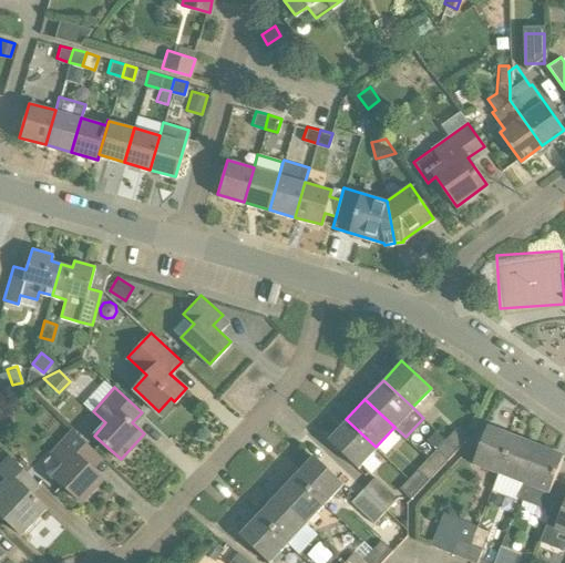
[(376,447),(346,419),(328,439),(357,467),(376,447)]
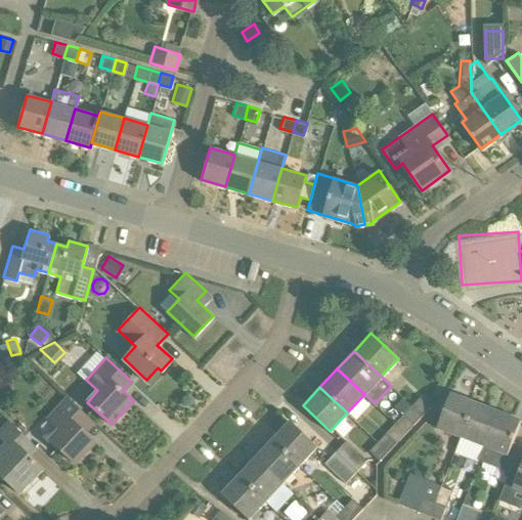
[(460,435),(473,400),(449,392),(436,426),(460,435)]
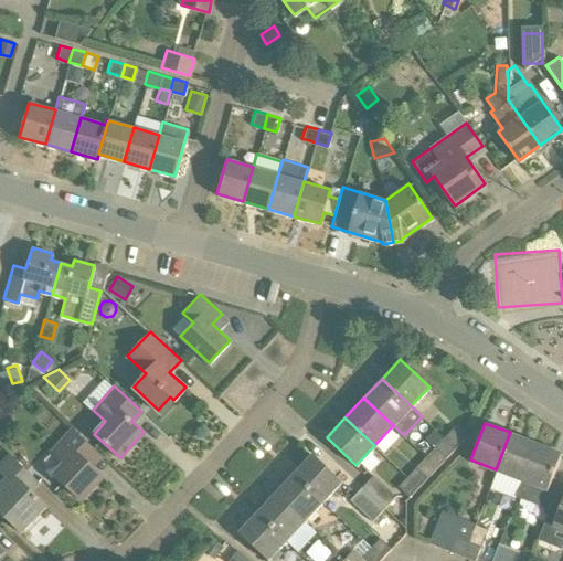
[(443,436),(454,447),(464,437),(453,426),(443,436)]
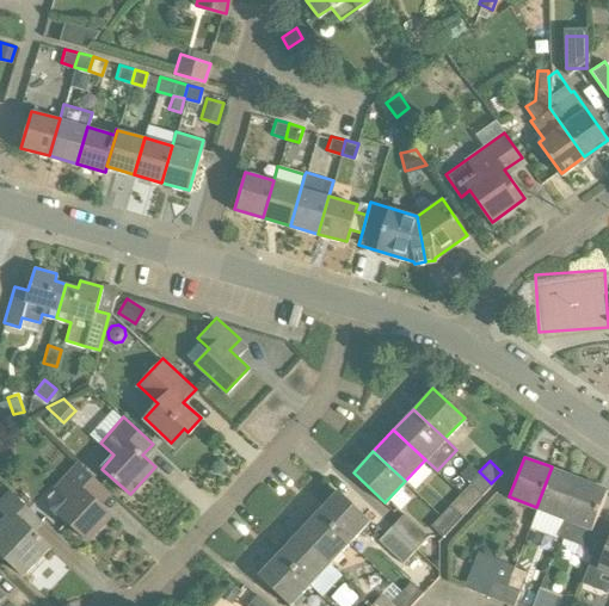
[(78,462),(54,487),(68,500),(57,511),(87,539),(110,514),(97,502),(109,490),(78,462)]
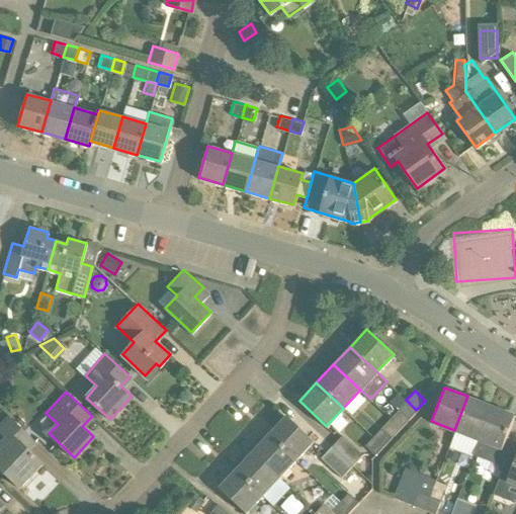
[(467,396),(454,430),(478,439),(491,405),(467,396)]
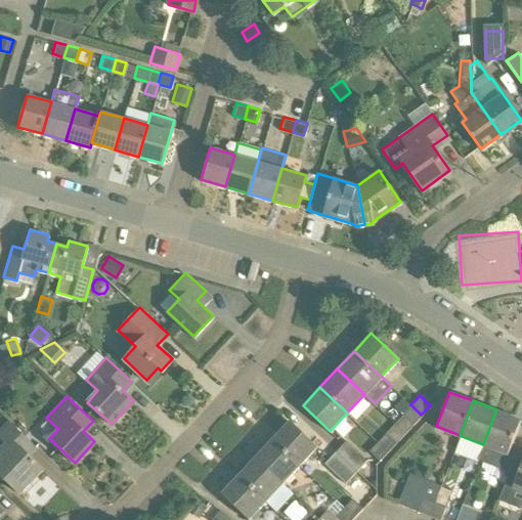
[(421,415),(410,404),(402,413),(412,423),(421,415)]
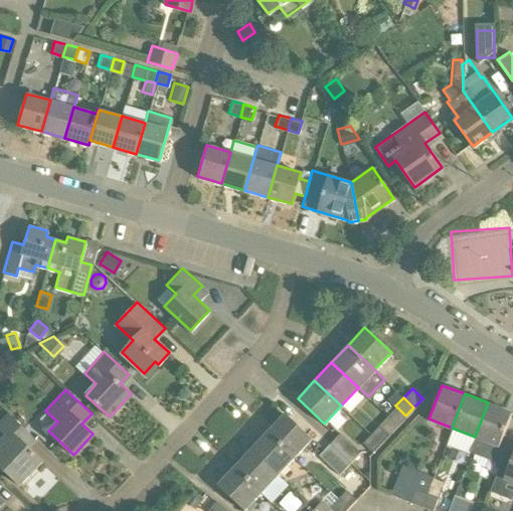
[(488,402),(475,437),(498,446),(511,411),(488,402)]
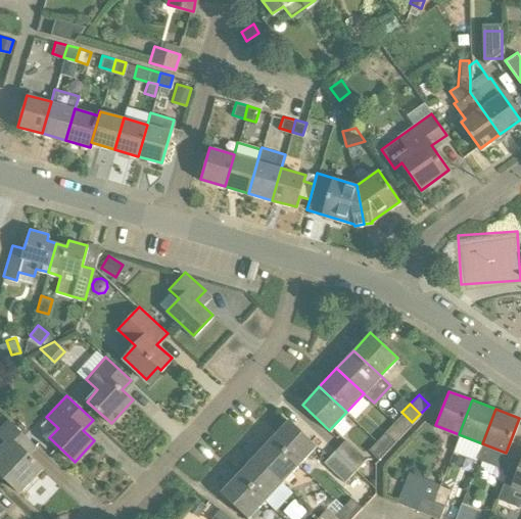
[(13,423),(19,428),(24,424),(17,418),(13,423)]
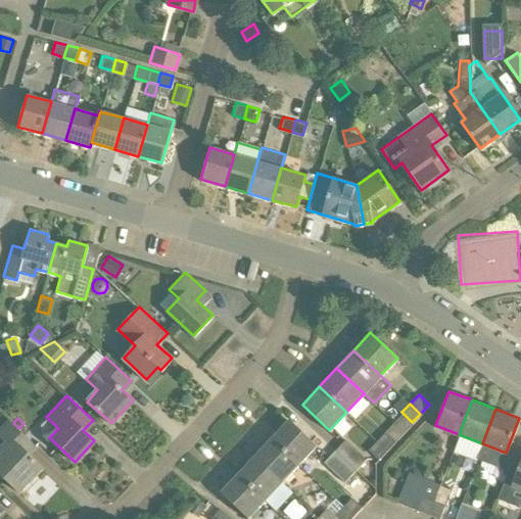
[(35,444),(8,419),(0,427),(0,435),(5,440),(0,446),(0,449),(3,452),(0,454),(0,473),(19,491),(42,467),(27,453),(35,444)]
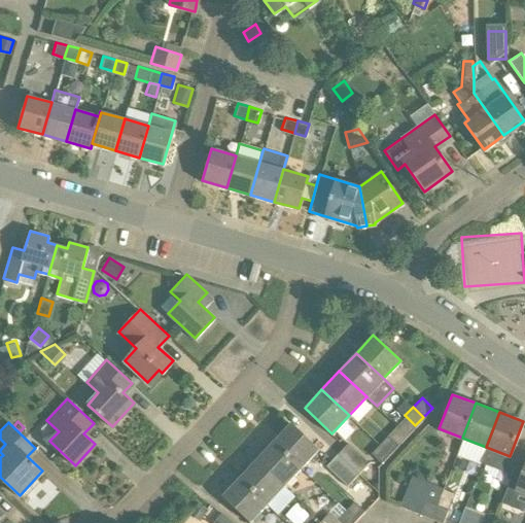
[(274,441),(301,466),(318,448),(291,422),(274,441)]
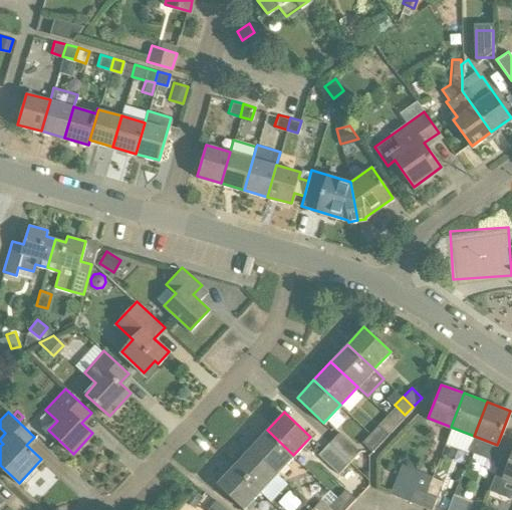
[(378,423),(369,432),(379,442),(389,432),(378,423)]
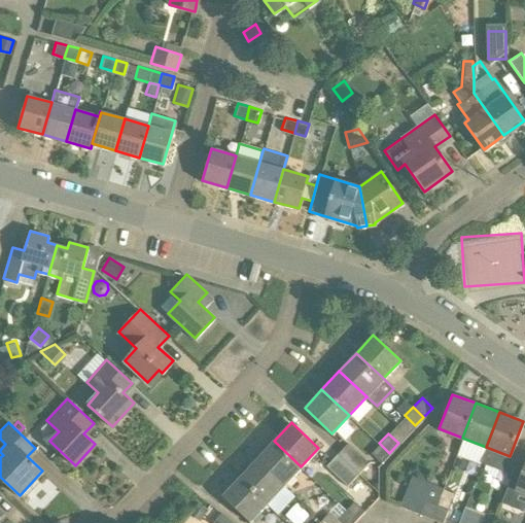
[(284,484),(301,466),(274,441),(256,459),(284,484)]
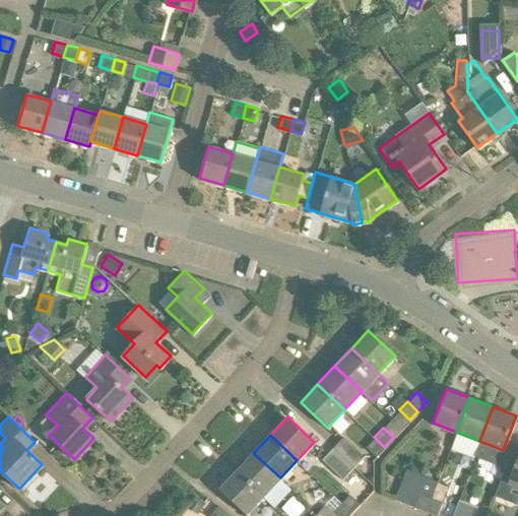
[(376,455),(384,447),(374,437),(366,445),(376,455)]
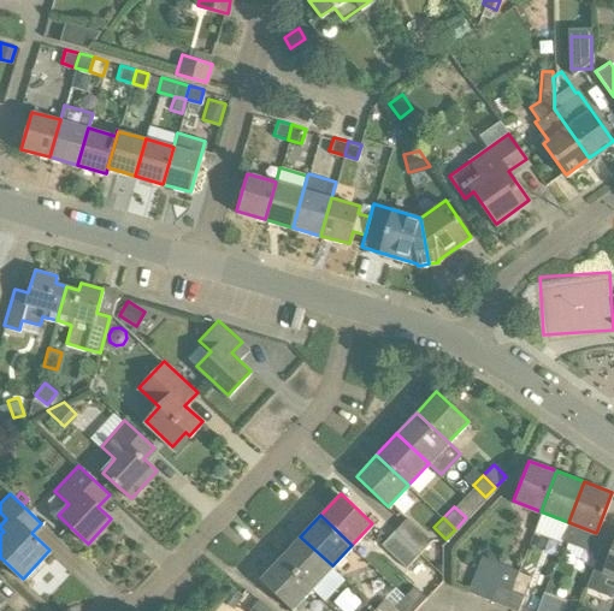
[(405,567),(417,553),(393,529),(379,544),(405,567)]
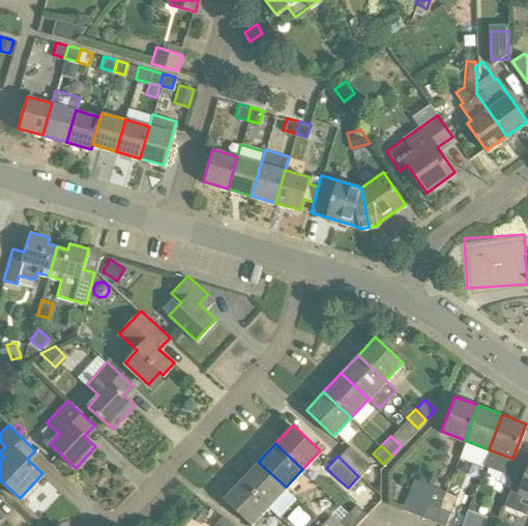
[(268,505),(286,487),(258,462),(241,479),(268,505)]
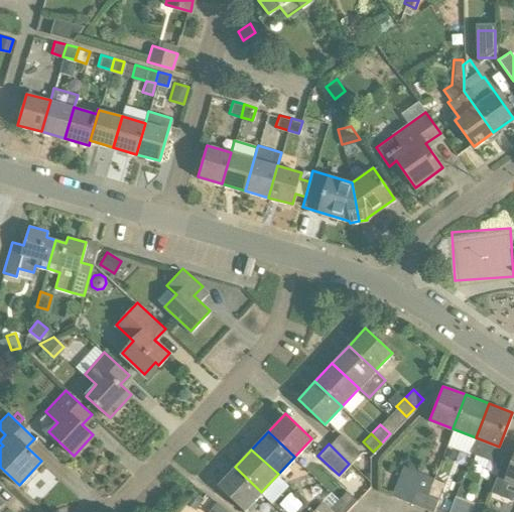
[(502,481),(513,485),(513,491),(513,495),(513,450),(512,456),(503,478),(502,481)]
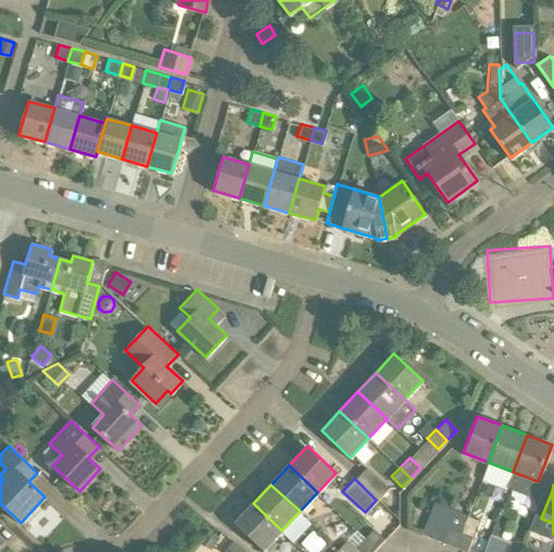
[(542,515),(552,491),(543,488),(534,512),(542,515)]
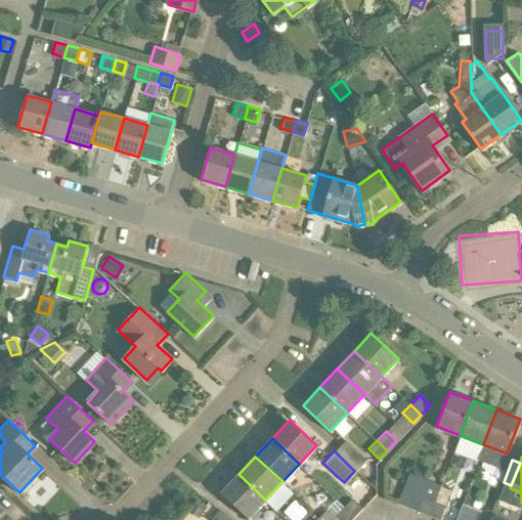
[(397,502),(416,509),(422,495),(433,501),(439,484),(408,472),(397,502)]
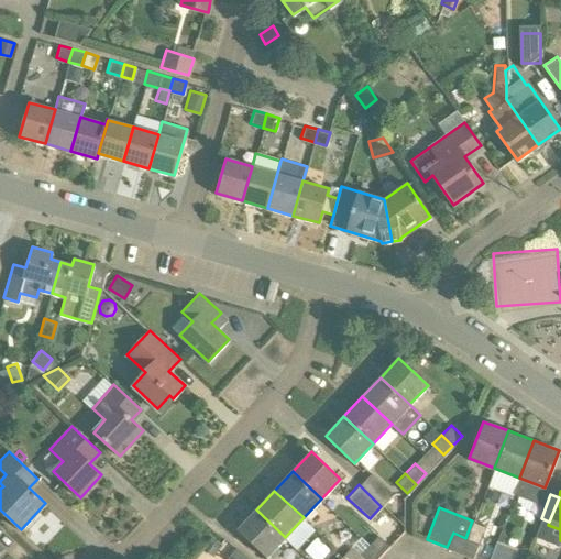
[(266,557),(285,537),(256,510),(238,529),(266,557)]
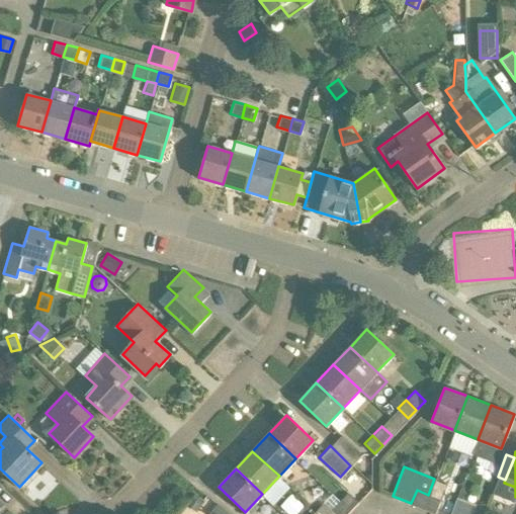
[(417,490),(411,503),(423,508),(428,495),(417,490)]
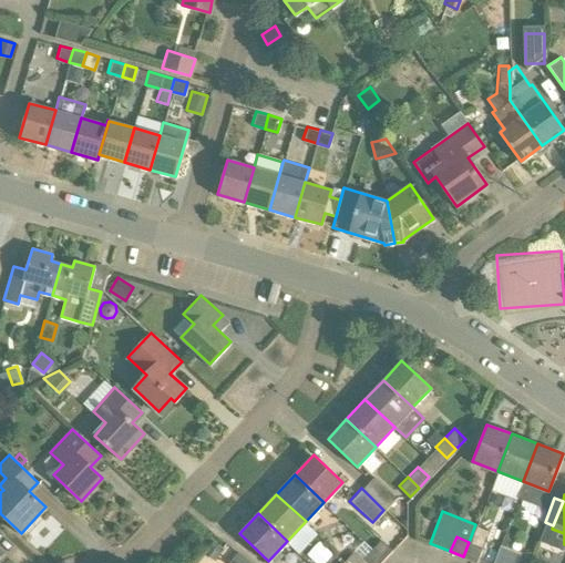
[(380,538),(370,548),(382,559),(392,549),(380,538)]
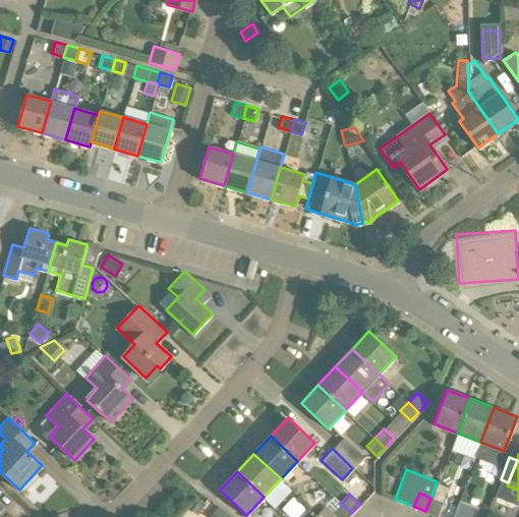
[(204,503),(194,495),(185,506),(195,513),(204,503)]
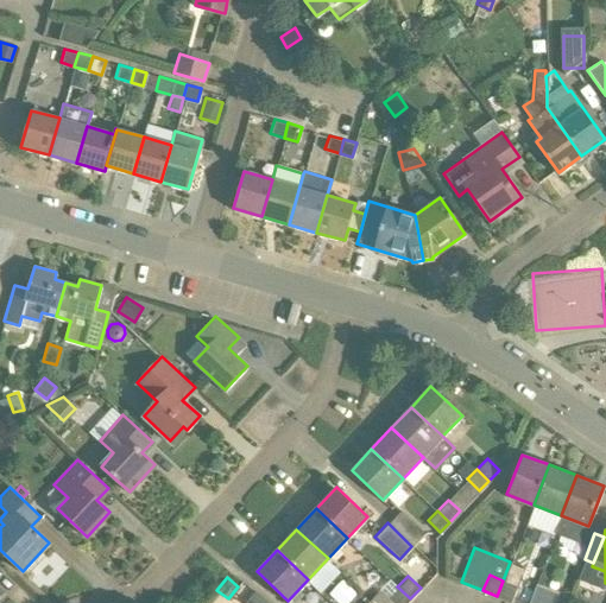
[(503,581),(497,596),(510,601),(517,585),(503,581)]
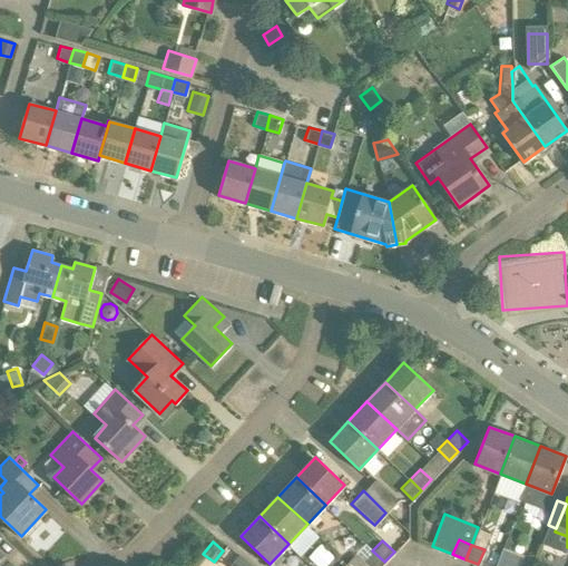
[(502,546),(495,565),(518,565),(519,564),(522,554),(502,546)]
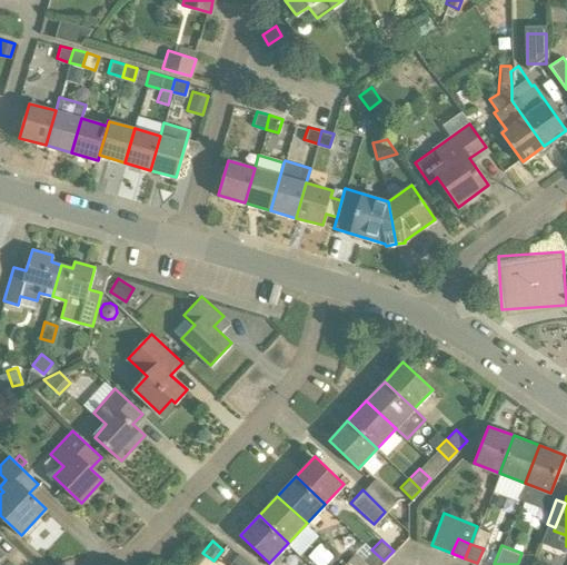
[(371,549),(364,558),(369,564),(378,564),(384,561),(371,549)]
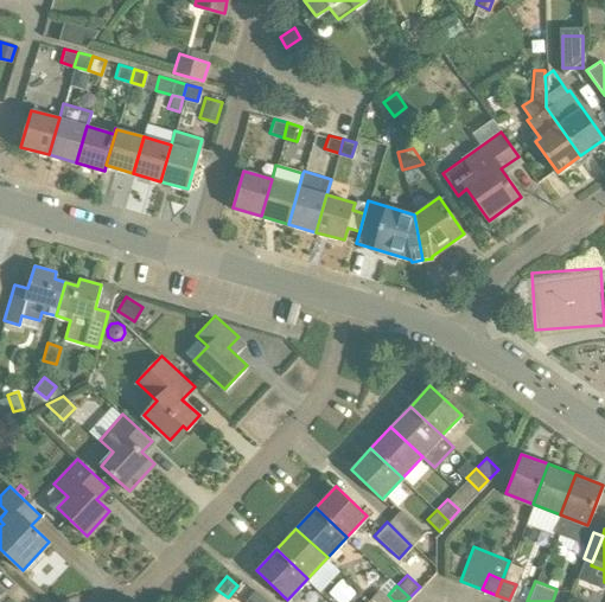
[(244,601),(260,601),(265,597),(254,588),(243,601),(244,601)]
